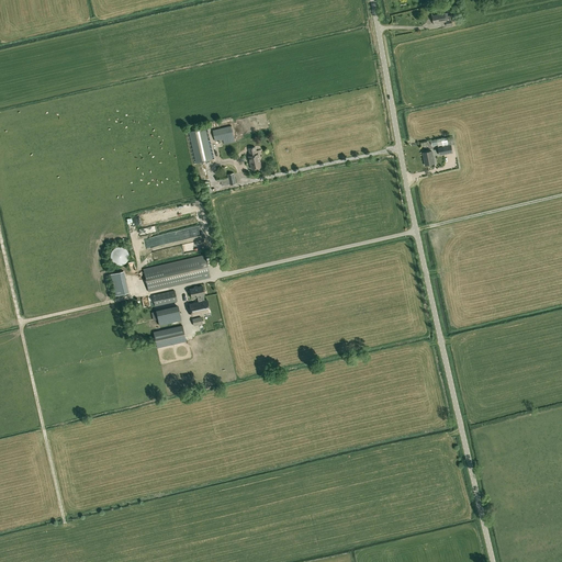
[(434,24),(446,22),(447,26),(452,25),(450,15),(448,17),(447,13),(445,14),(445,13),(433,15),(434,24)]
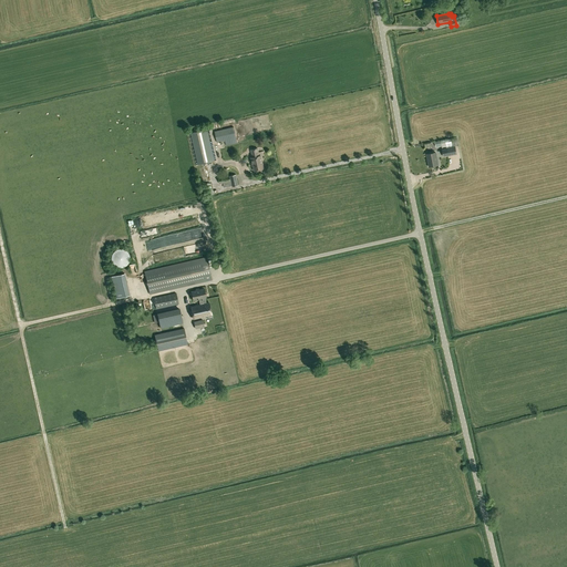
[(234,127),(215,132),(217,143),(225,141),(226,145),(237,143),(234,127)]
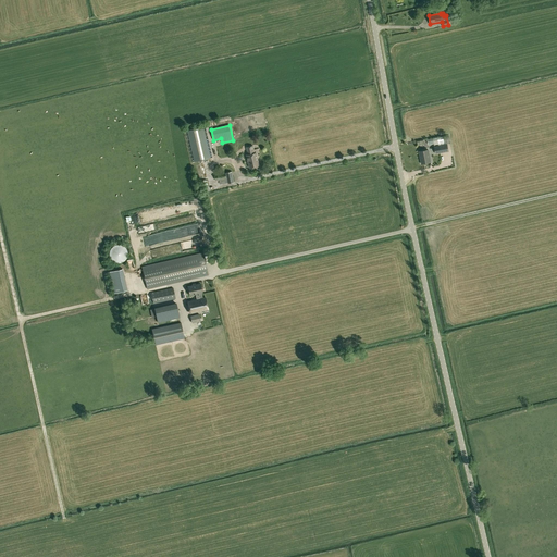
[(202,127),(189,131),(196,162),(209,159),(202,127)]
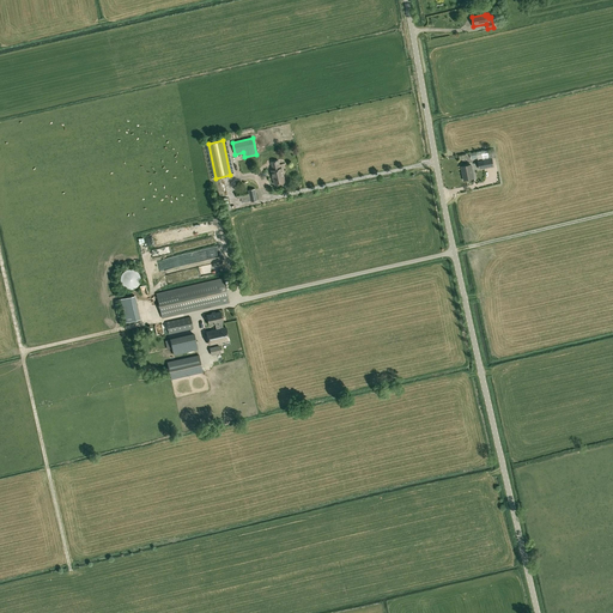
[(496,157),(495,149),(480,151),(477,152),(478,159),(483,158),(489,157),(489,159),(496,157)]
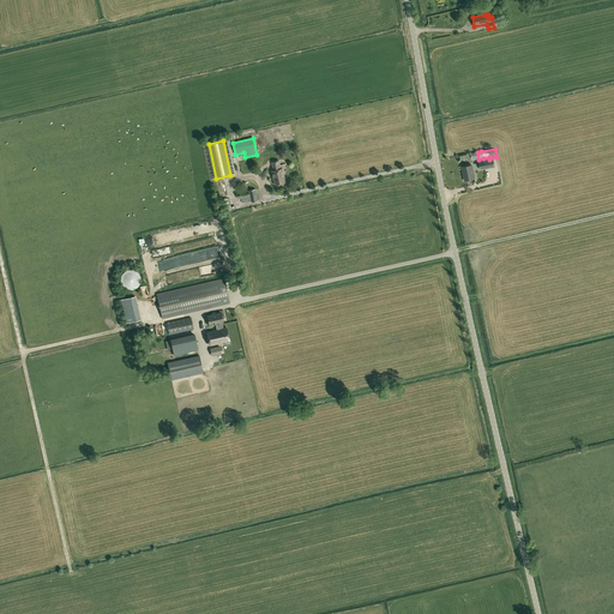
[(481,169),(487,168),(495,167),(493,158),(480,161),(481,169)]
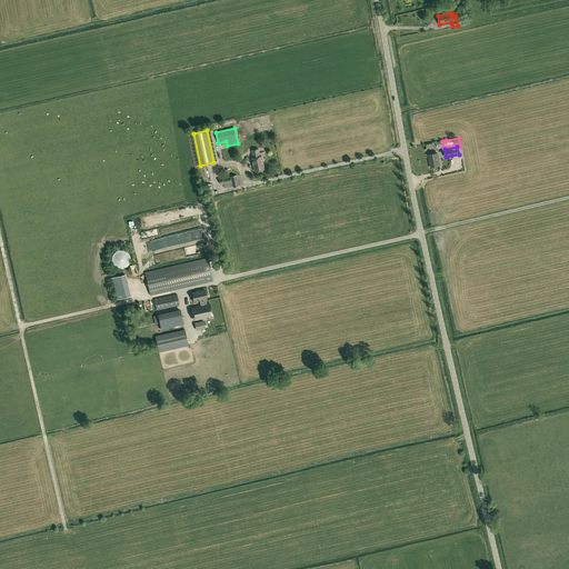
[(251,159),(253,167),(255,167),(256,171),(265,169),(262,157),(260,157),(259,149),(252,150),(253,158),(251,159)]
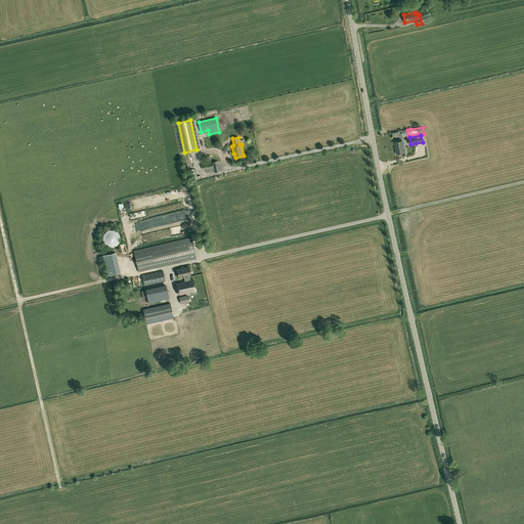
[(403,153),(403,148),(404,148),(402,140),(394,142),(396,155),(403,153)]
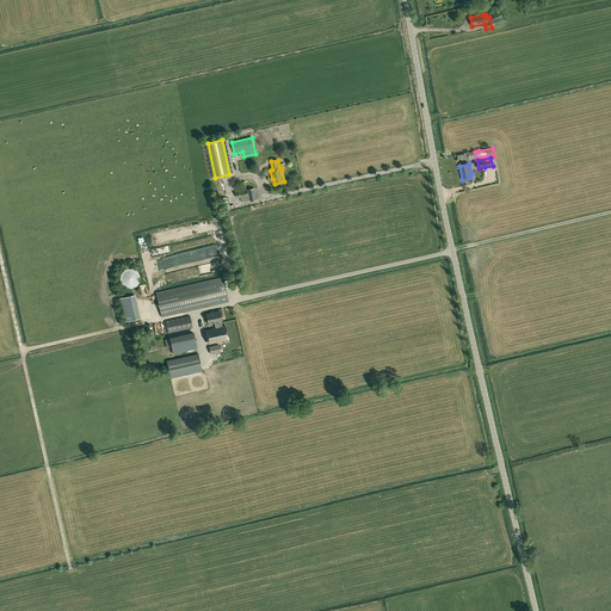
[(137,271),(137,270),(136,270),(135,269),(134,269),(134,267),(133,267),(131,267),(130,267),(129,267),(128,267),(127,267),(125,267),(125,269),(124,269),(123,269),(123,270),(122,270),(122,271),(121,271),(121,272),(121,273),(119,273),(119,275),(119,276),(119,277),(119,278),(119,279),(119,281),(119,282),(121,282),(121,283),(122,284),(122,285),(123,285),(124,285),(124,287),(125,287),(127,287),(127,288),(128,288),(129,288),(130,288),(131,288),(133,288),(133,287),(134,287),(135,287),(135,285),(136,285),(136,284),(137,284),(137,283),(139,283),(139,282),(139,281),(140,281),(140,279),(140,278),(140,277),(140,276),(140,275),(139,275),(139,273),(139,272),(137,272),(137,271)]
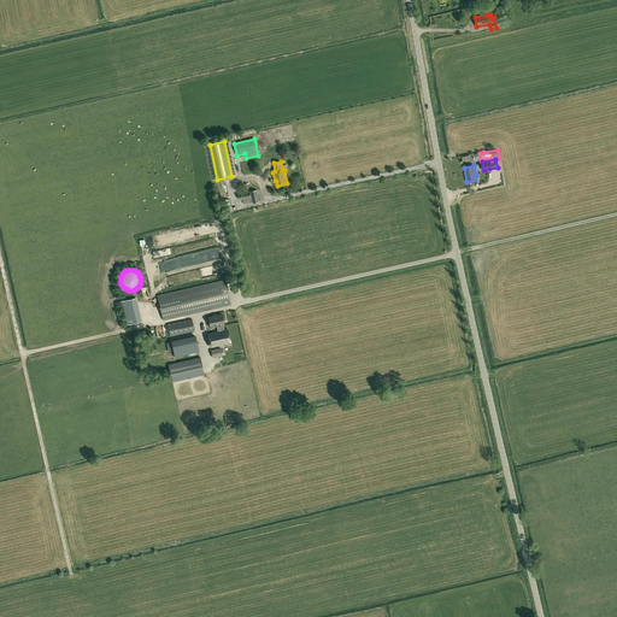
[(225,280),(157,294),(163,321),(230,305),(225,280)]
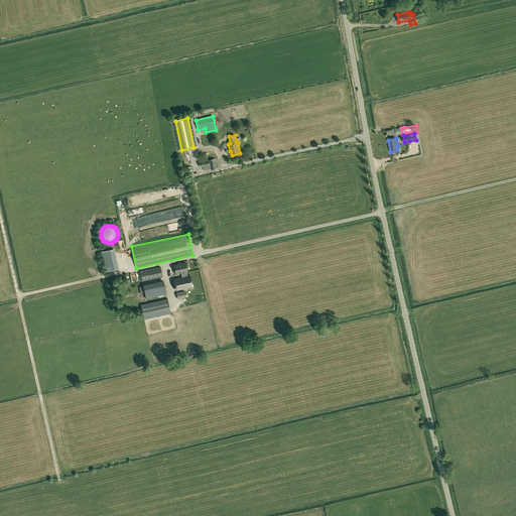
[(101,251),(106,271),(117,268),(113,248),(101,251)]
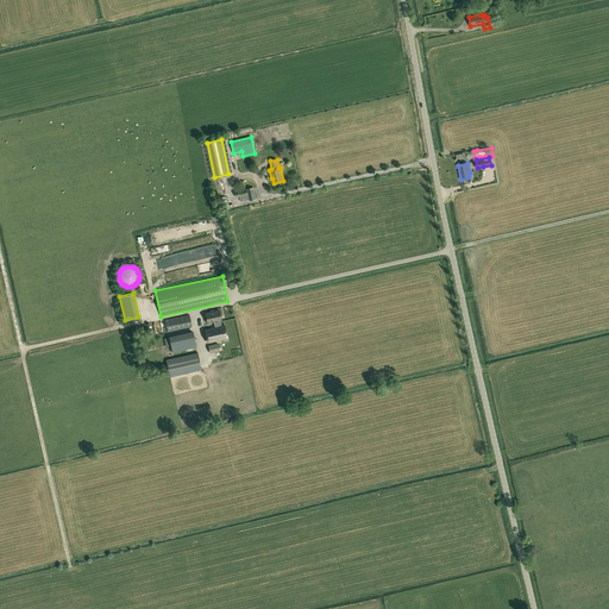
[(221,320),(219,311),(206,313),(207,322),(214,321),(215,327),(205,330),(207,343),(223,339),(224,343),(228,341),(225,325),(221,326),(220,320),(221,320)]
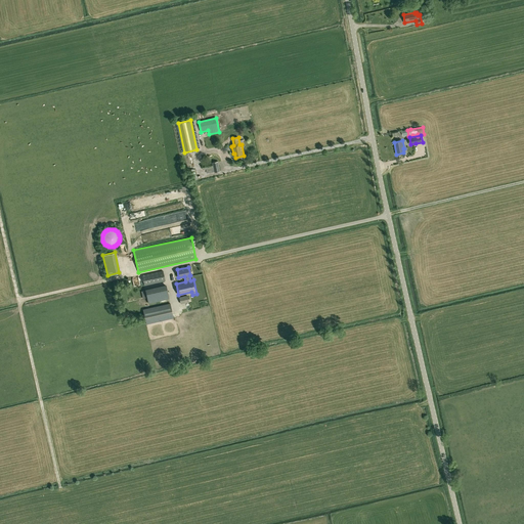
[(142,275),(144,286),(165,281),(163,270),(142,275)]
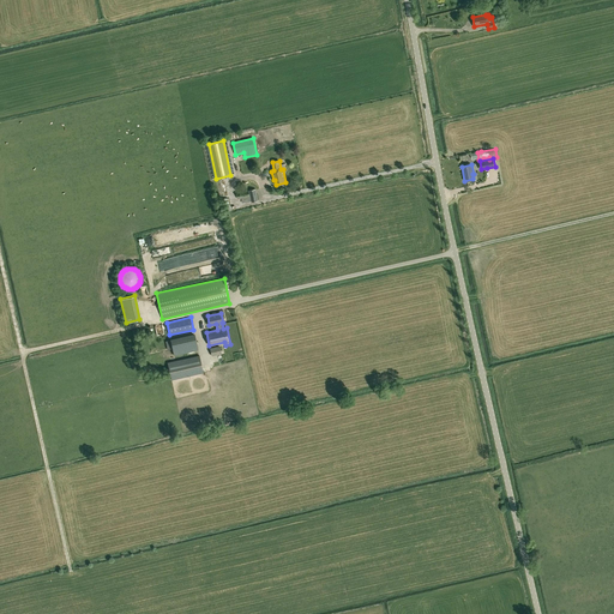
[(170,341),(166,342),(168,350),(173,349),(174,355),(198,350),(194,335),(170,341)]
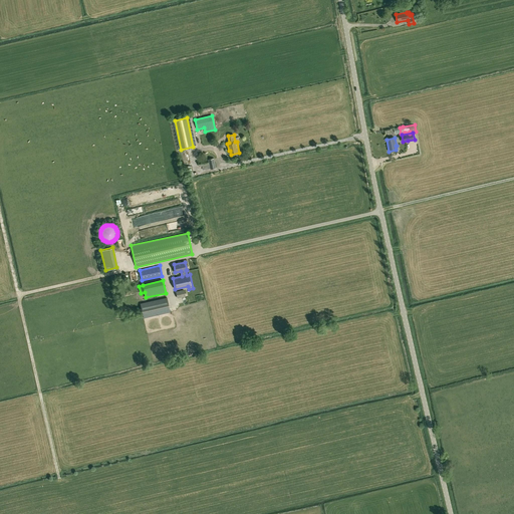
[(176,291),(178,298),(186,296),(184,290),(176,291)]
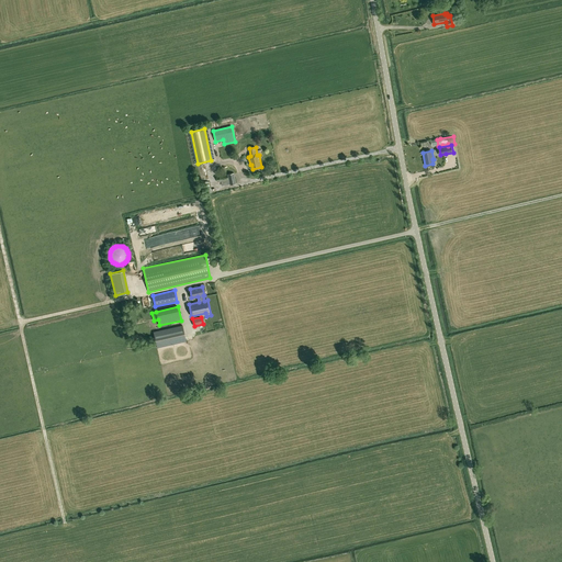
[(182,325),(153,332),(157,348),(186,341),(182,325)]
